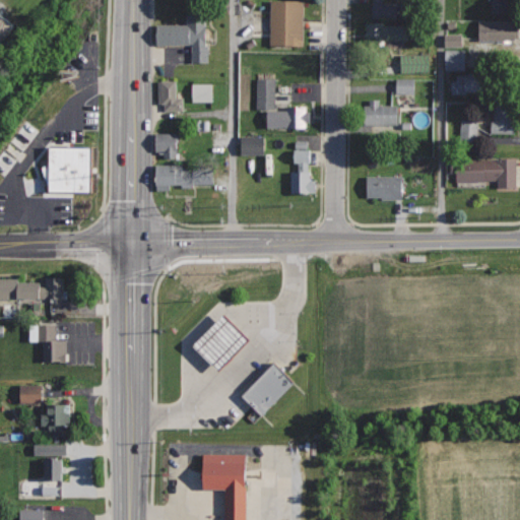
[(304,0),(271,0),(271,46),(304,46),(304,0)]
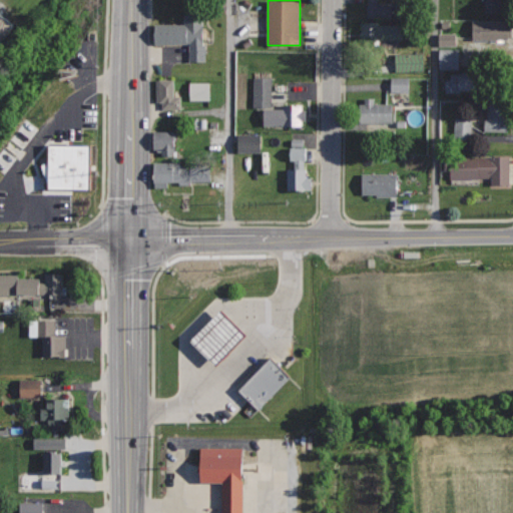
[(378,0),(368,0),(368,17),(392,17),(392,13),(397,13),(397,3),(378,3),(378,0)]
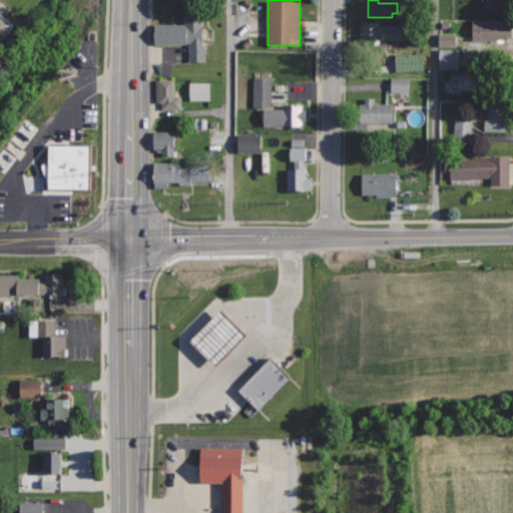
[(485,0),(485,11),(502,11),(502,0),(485,0)]
